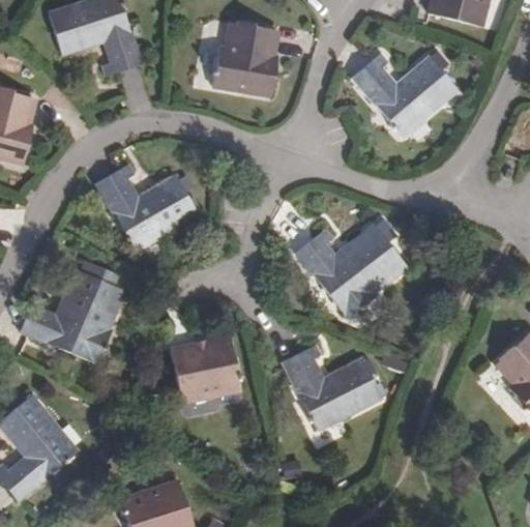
[(142,63),(120,0),(81,0),(49,10),(63,55),(101,44),(108,61),(101,64),(105,76),(142,63)]
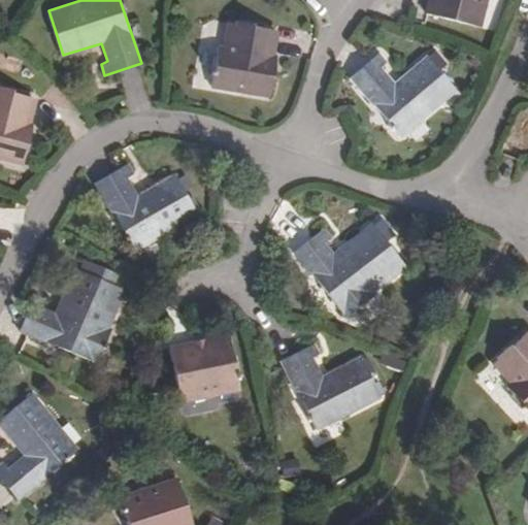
[(481,27),(487,0),(431,0),(428,13),(481,27)]
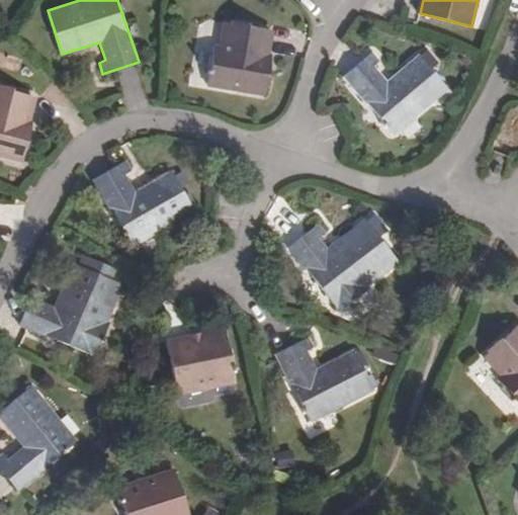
[(213,44),(207,84),(264,94),(268,68),(260,67),(262,55),(264,55),(268,28),(248,24),(248,21),(231,18),(230,21),(222,19),(218,44),(213,44)]
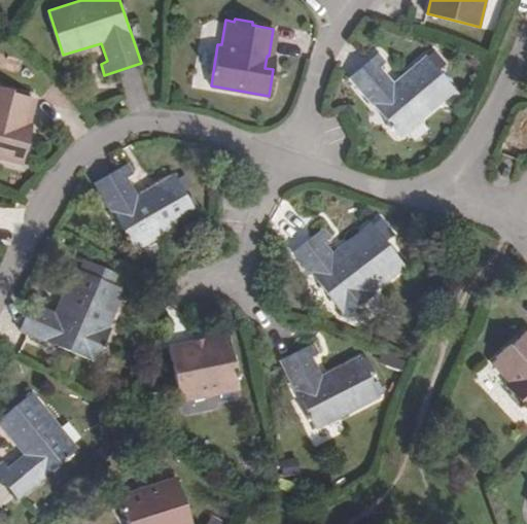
[(401,136),(455,90),(426,54),(393,81),(382,66),(387,61),(379,51),(350,76),(401,136)]
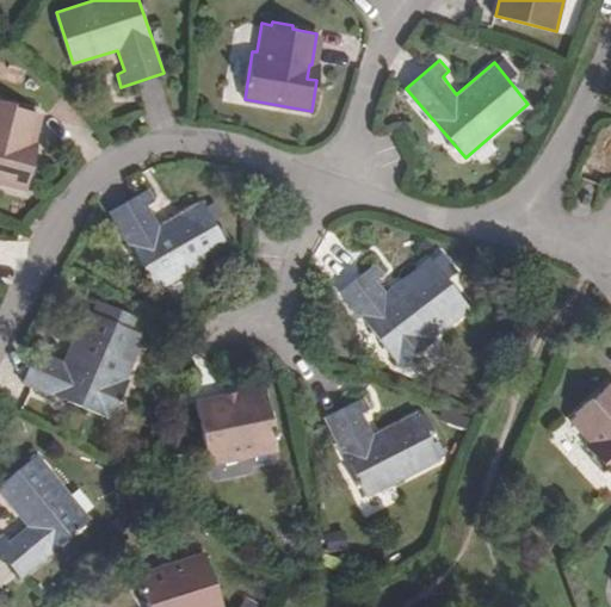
[(31,142),(38,111),(0,101),(0,183),(26,190),(32,161),(23,158),(28,141),(31,142)]
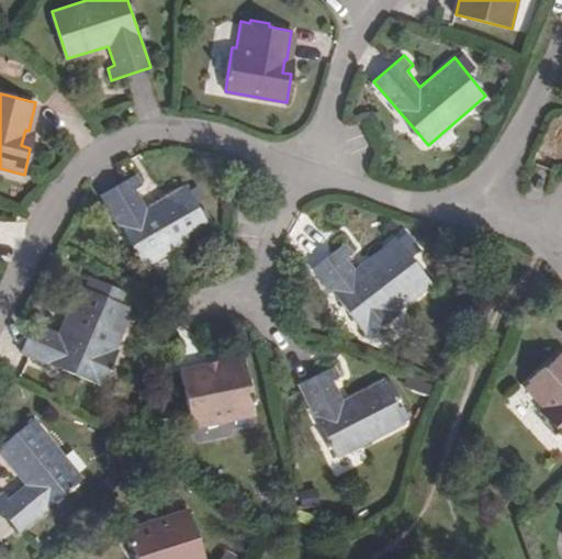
[(144,264),(210,226),(186,183),(147,205),(136,188),(142,185),(136,172),(102,192),(144,264)]
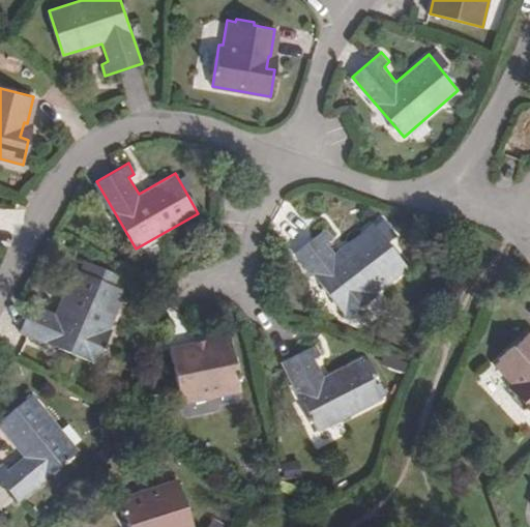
[(375,292),(408,267),(373,223),(333,254),(325,244),(333,237),(327,228),(296,251),(347,317),(376,295),(375,292)]
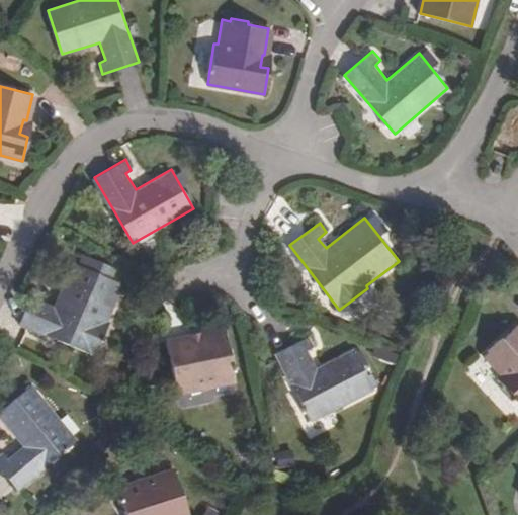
[(20,323),(95,355),(109,321),(107,320),(122,284),(73,262),(54,307),(42,303),(45,293),(34,288),(20,323)]
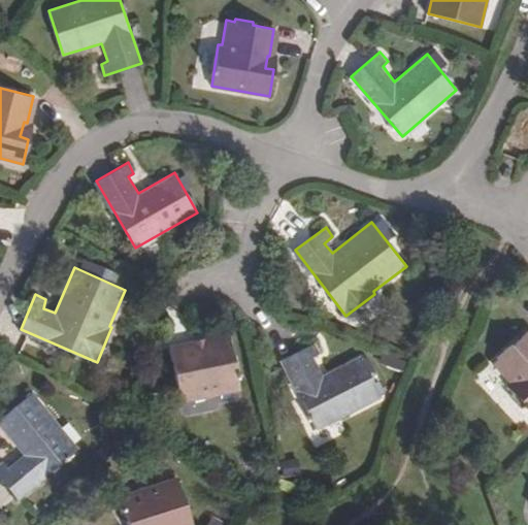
[(527,408),(527,331),(510,347),(508,345),(495,357),(496,359),(492,364),(507,382),(505,385),(527,408)]
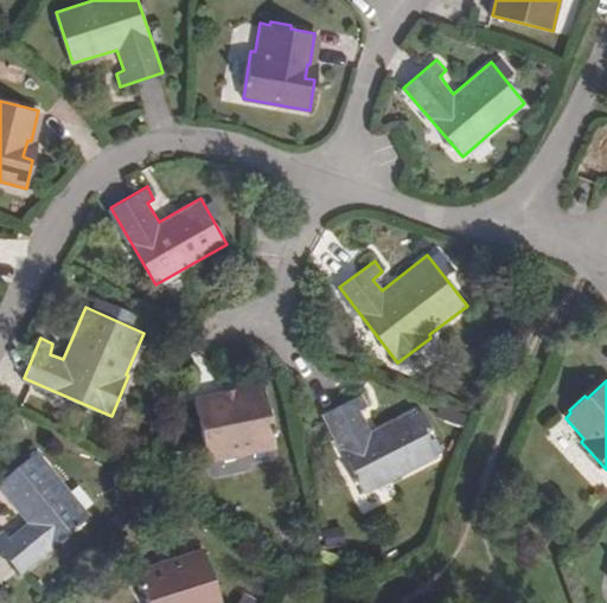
[(206,459),(275,444),(263,385),(237,390),(238,397),(224,399),(223,393),(195,398),(206,459)]
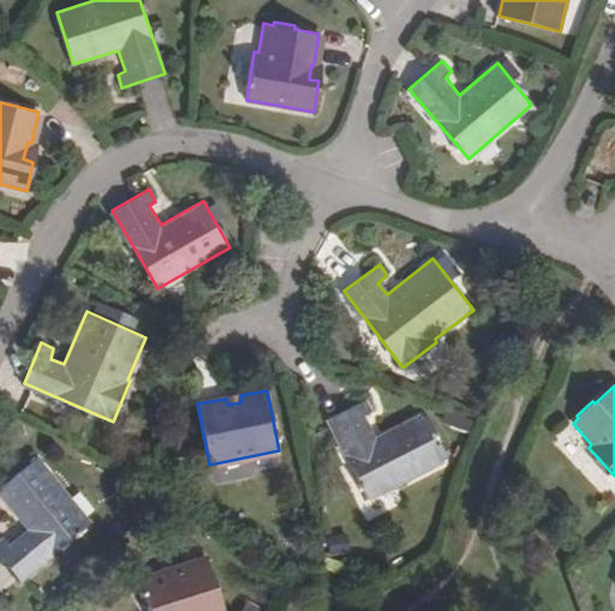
[(369,499),(445,461),(419,414),(375,435),(365,414),(372,409),(368,397),(328,418),(369,499)]
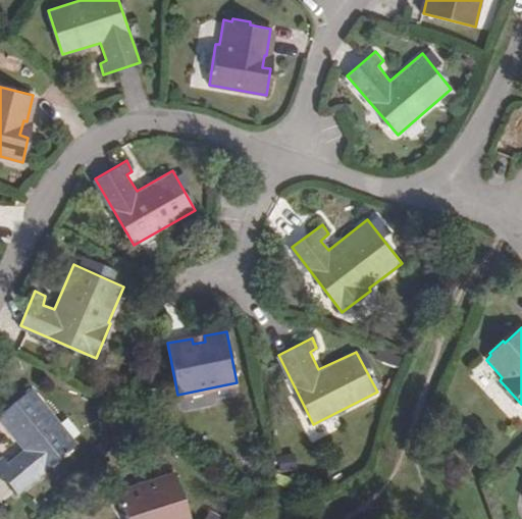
[(0,470),(17,492),(76,444),(32,387),(0,412),(0,420),(22,449),(7,461),(2,457),(0,458),(0,470)]
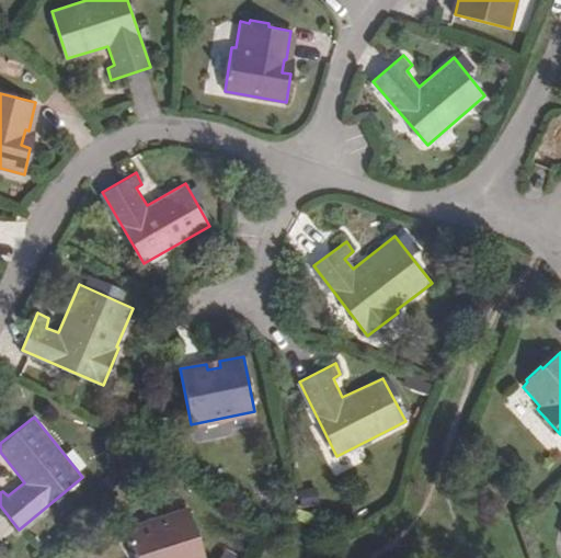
[(203,557),(187,508),(126,527),(136,557),(203,557)]
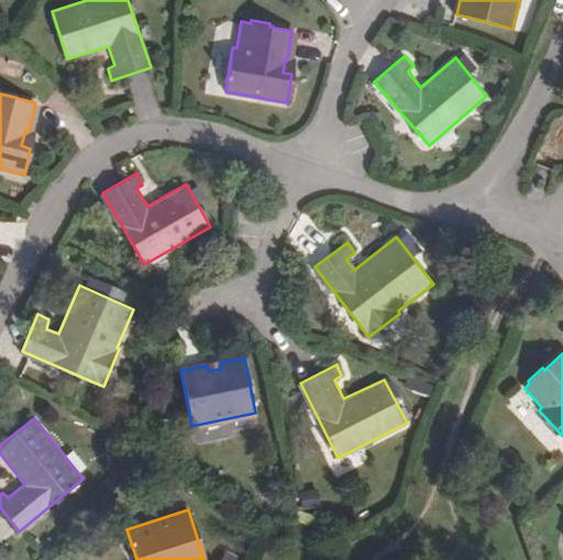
[(222,550),(219,559),(238,559),(240,556),(222,550)]
